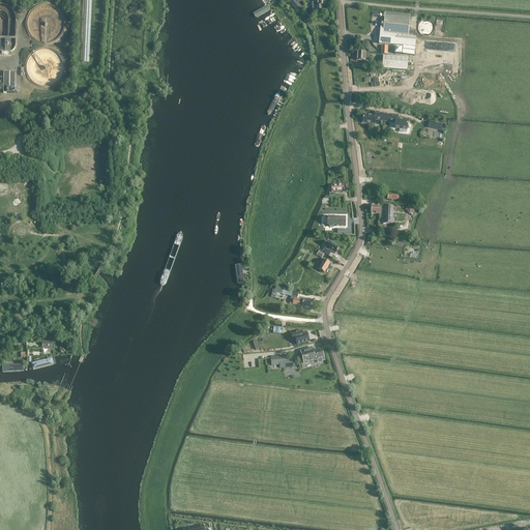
[(303,7),(296,0),(295,1),(293,0),(290,0),(289,2),(291,5),(297,12),(303,7)]
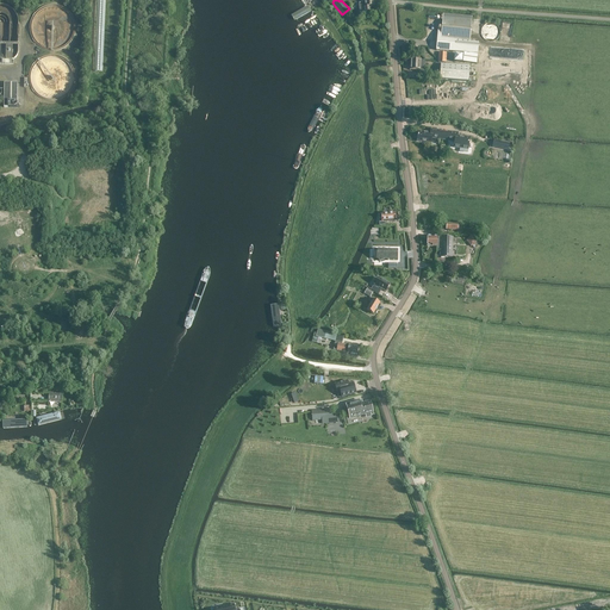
[(363,0),(365,2),(359,2),(360,13),(371,12),(371,7),(374,6),(373,0),(363,0)]
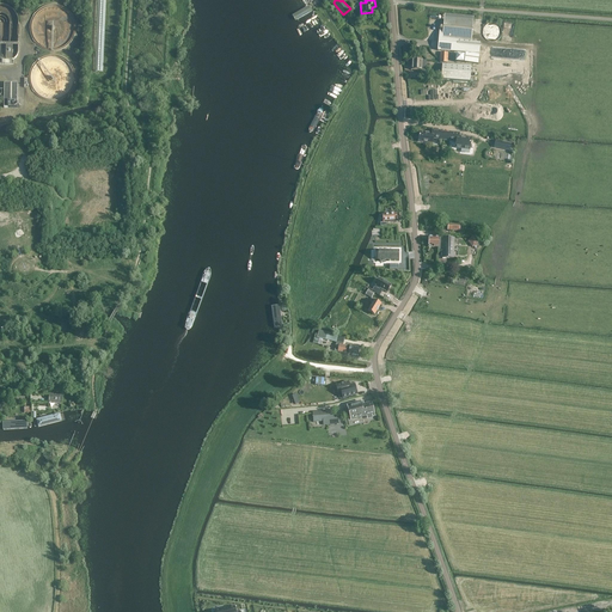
[(319,23),(308,7),(303,12),(313,26),(319,23)]
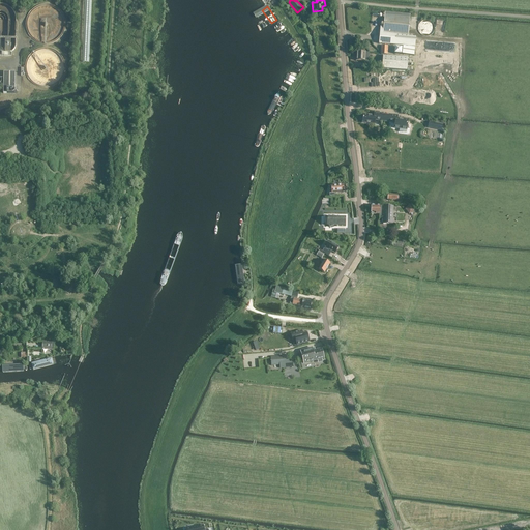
[(385,12),(383,27),(380,27),(379,43),(403,46),(402,54),(414,55),(415,47),(415,38),(408,37),(410,15),(385,12)]
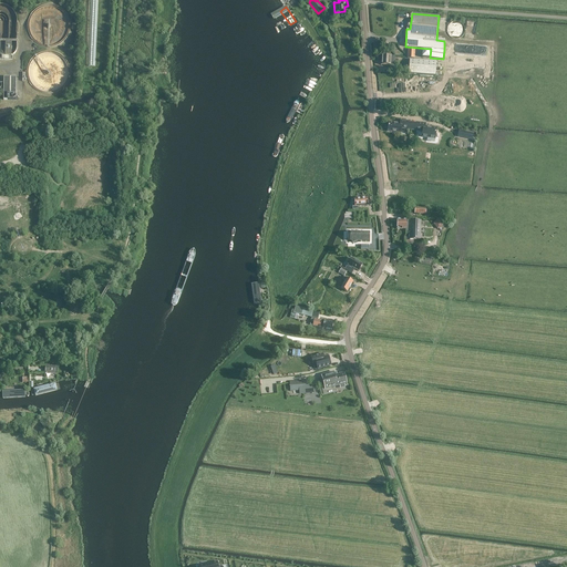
[(394,65),(394,57),(385,55),(381,55),(381,65),(391,65),(394,65)]
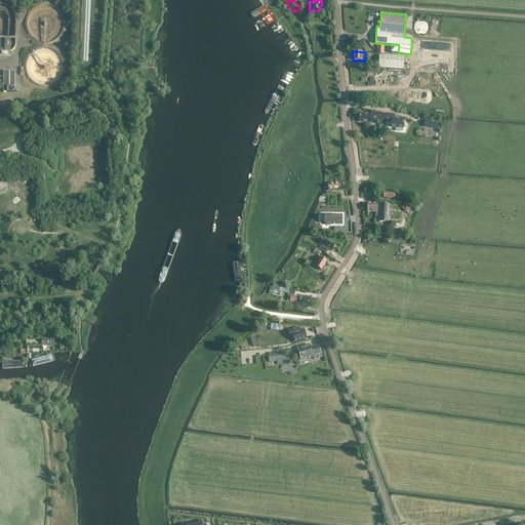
[(379,55),(378,68),(403,71),(404,58),(379,55)]
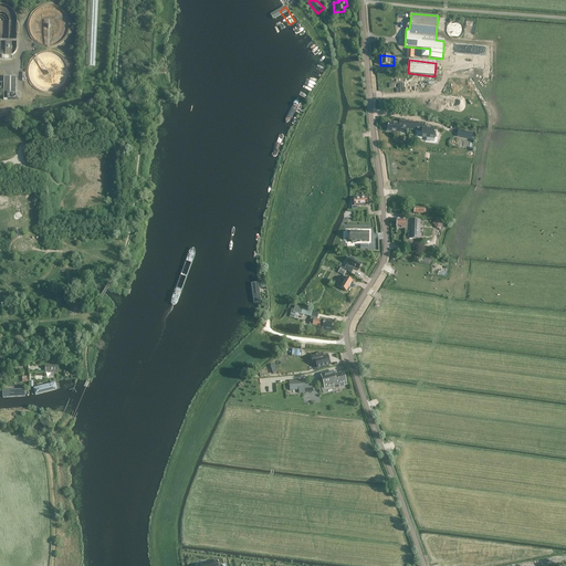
[(17,77),(3,77),(3,101),(8,101),(16,101),(17,77)]
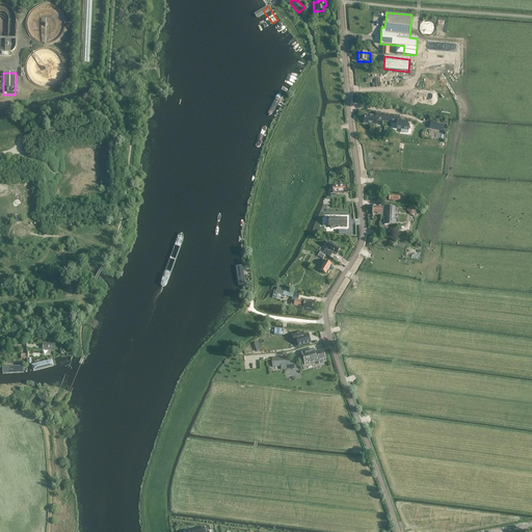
[(270,120),(274,122),(284,102),(280,100),(270,120)]
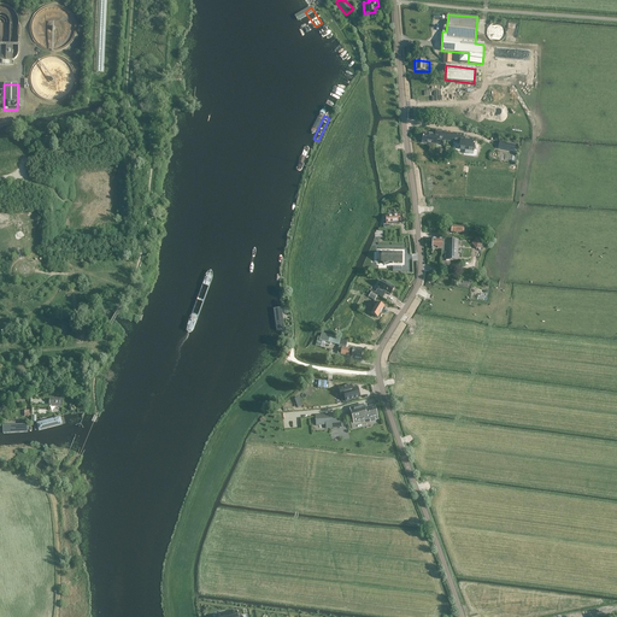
[(435,135),(423,133),(422,144),(436,145),(436,140),(447,141),(448,134),(444,133),(435,131),(435,135)]
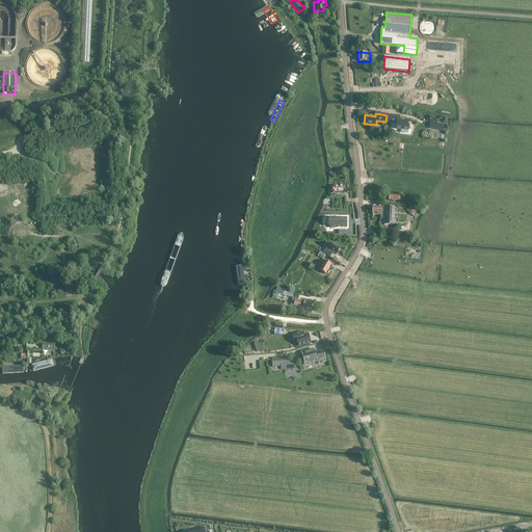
[(391,115),(387,115),(386,122),(397,124),(396,129),(408,131),(409,121),(399,120),(399,116),(391,115)]
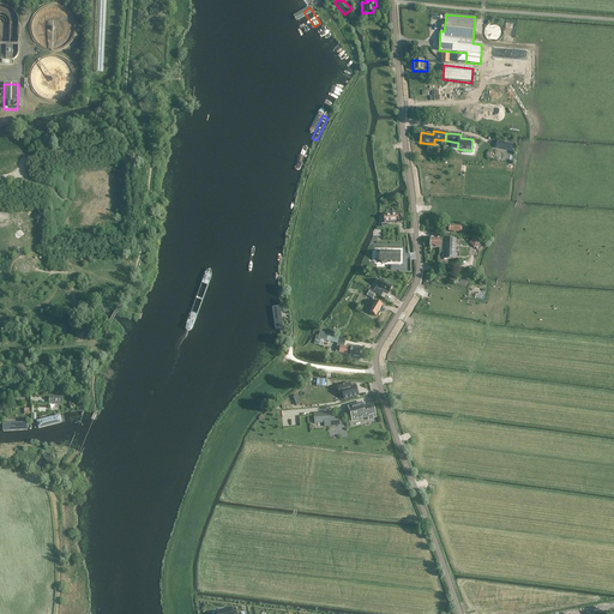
[(315,143),(311,142),(301,166),(306,168),(315,143)]
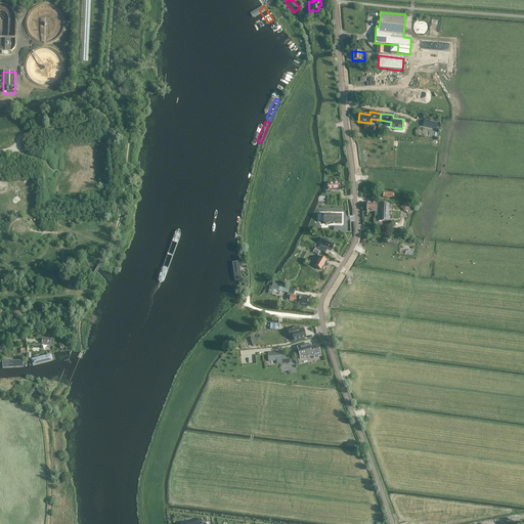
[(389,204),(367,204),(366,212),(375,212),(375,216),(379,216),(378,221),(388,221),(389,204)]
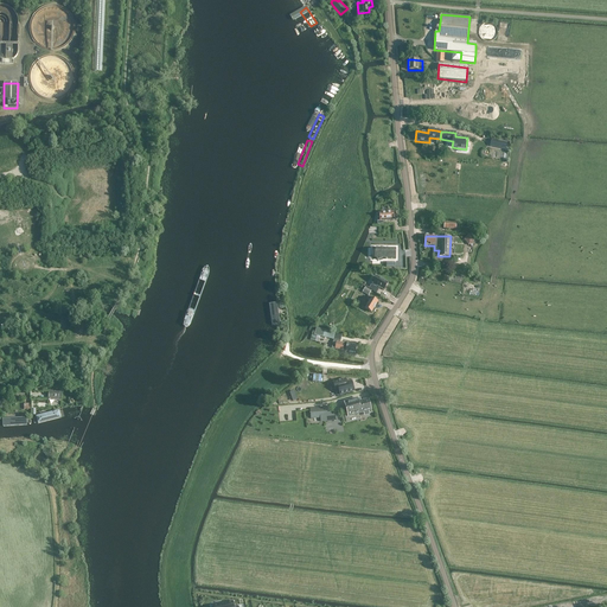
[(396,250),(395,250),(395,249),(382,248),(377,248),(374,248),(374,257),(377,257),(377,260),(384,257),(387,260),(388,259),(395,259),(395,253),(396,250)]
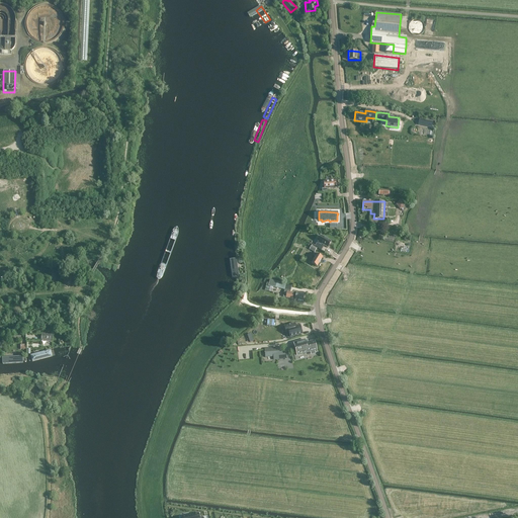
[(317,243),(315,247),(322,250),(324,247),(323,247),(324,246),(328,248),(331,242),(322,236),(318,242),(319,242),(318,243),(317,243)]
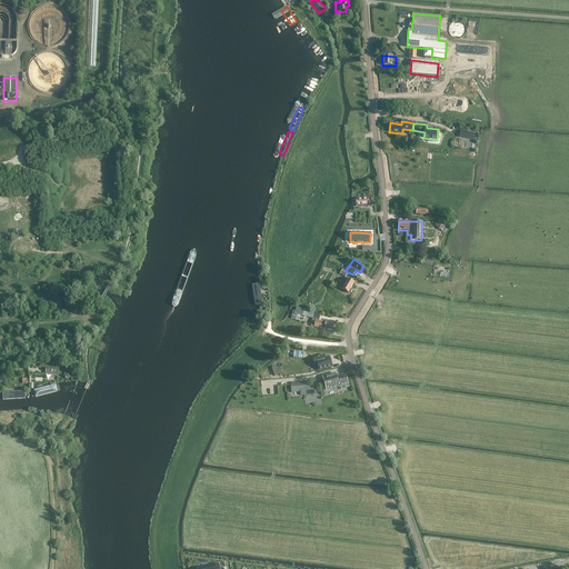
[(436,266),(435,266),(433,277),(449,278),(450,267),(436,266)]
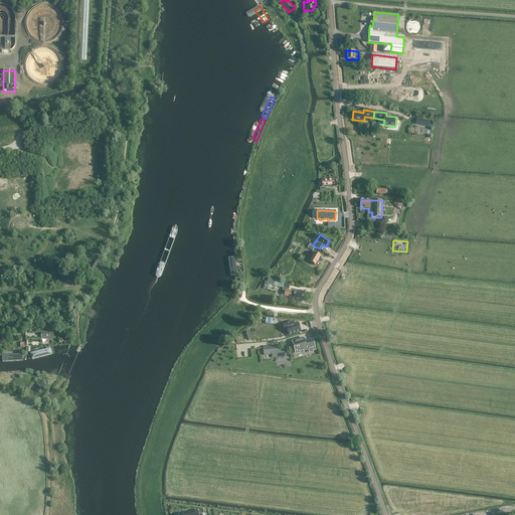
[(313,255),(310,262),(315,266),(321,256),(315,252),(315,253),(312,251),(311,254),(313,255)]
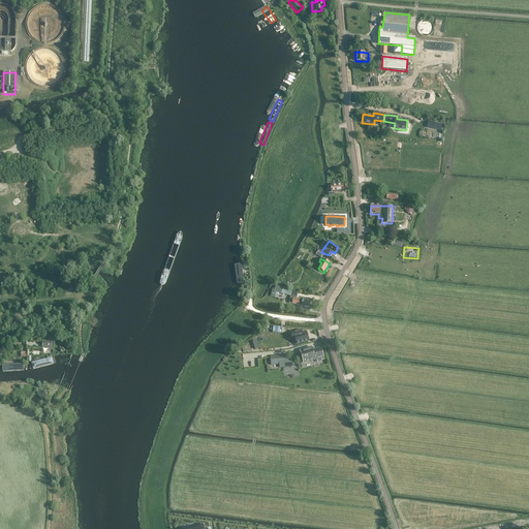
[(241,265),(235,266),(238,283),(244,282),(241,265)]
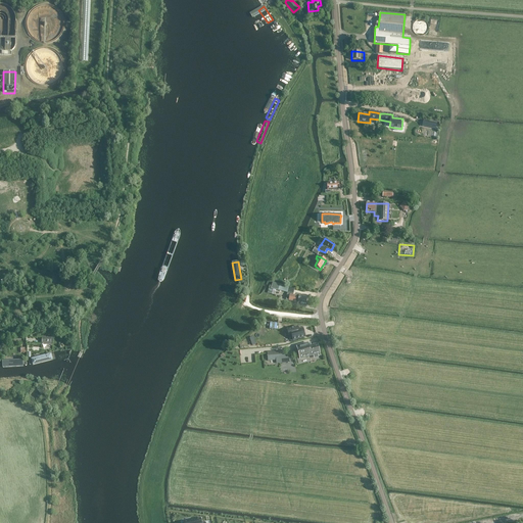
[(294,292),(294,289),(288,288),(289,287),(272,282),(272,286),(270,285),(268,293),(274,294),(275,290),(282,291),(287,293),(287,294),(286,299),(288,300),(295,302),(296,296),(293,295),(294,292)]
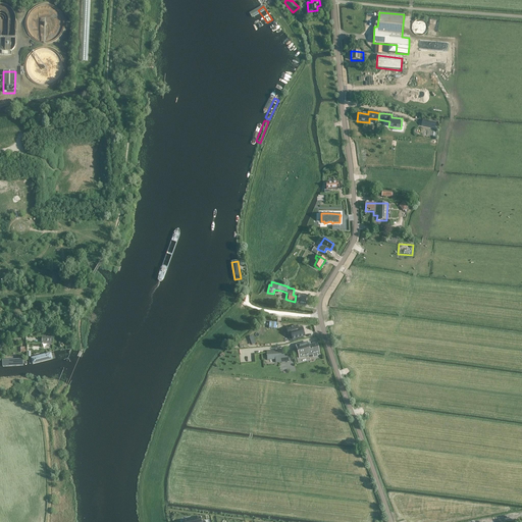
[(296,296),(295,302),(305,304),(307,297),(296,295),(296,296)]
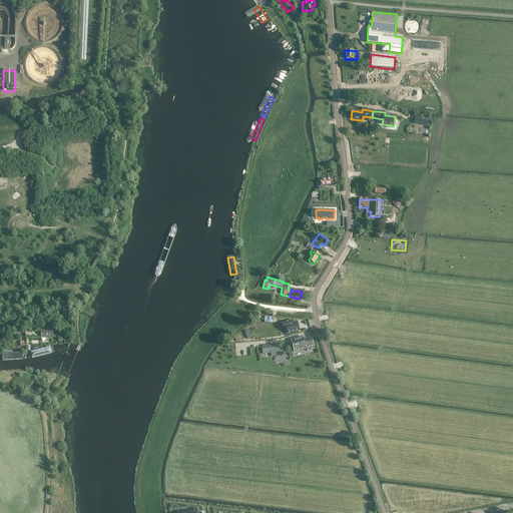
[(292,320),(282,323),(284,330),(286,329),(288,334),(300,331),(297,323),(293,324),(292,320)]
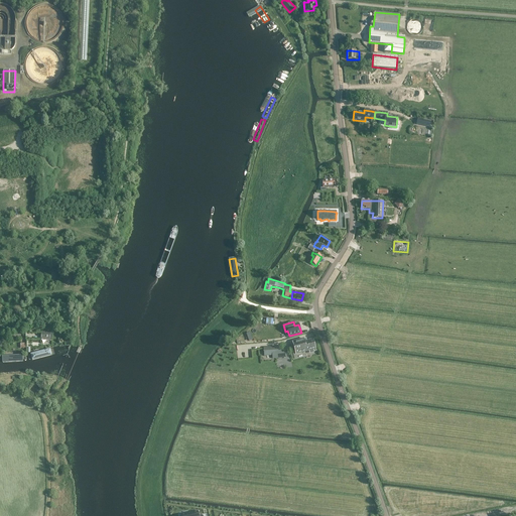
[(312,340),(306,342),(304,342),(303,340),(303,339),(292,342),(296,354),(304,352),(304,349),(308,348),(309,351),(309,353),(313,352),(313,350),(315,349),(312,340)]
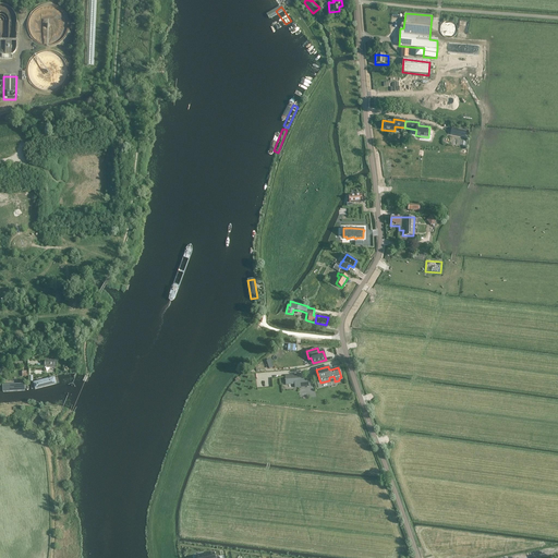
[(284,376),(286,386),(294,385),(294,388),(308,387),(307,380),(304,380),(304,374),(284,376)]
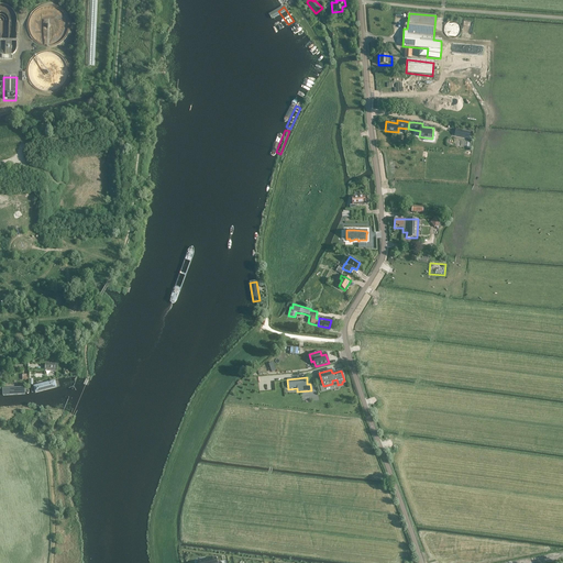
[(56,379),(31,386),(33,394),(58,386),(56,379)]
